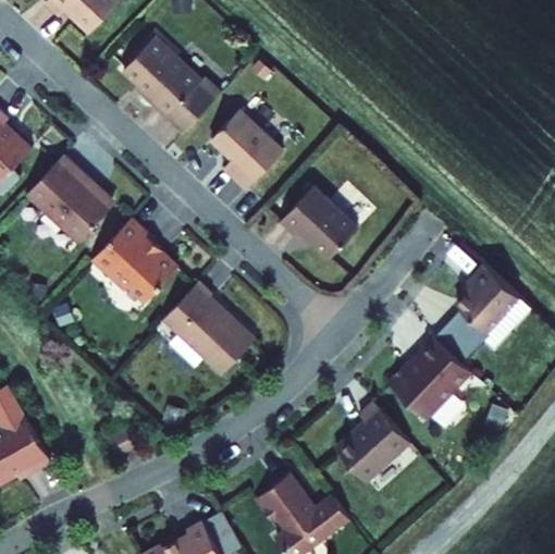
[(48,0),(45,3),(59,16),(63,11),(88,34),(119,0),(48,0)]
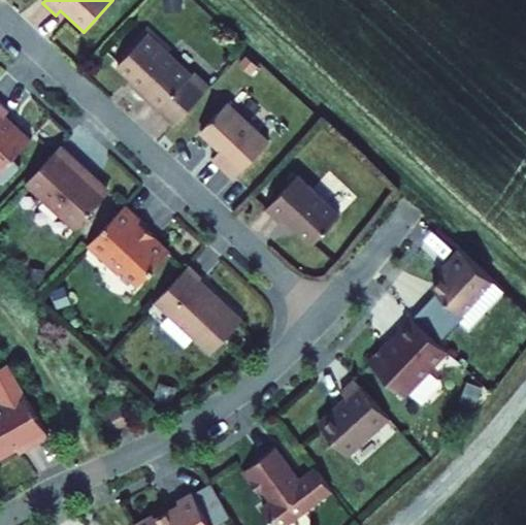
[(163,0),(165,11),(181,10),(178,0),(163,0)]
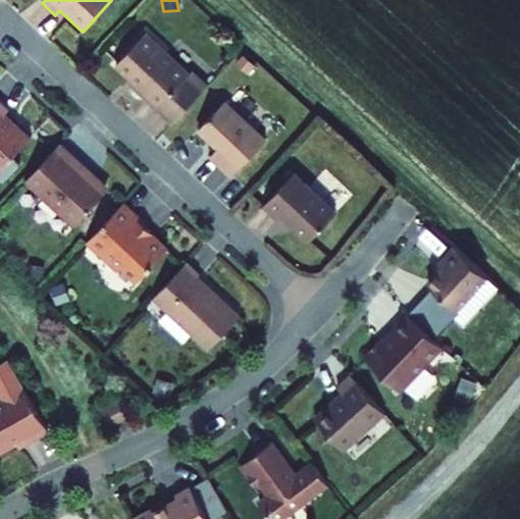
[(144,99),(172,124),(202,93),(187,80),(189,76),(145,35),(114,67),(146,96),(144,99)]
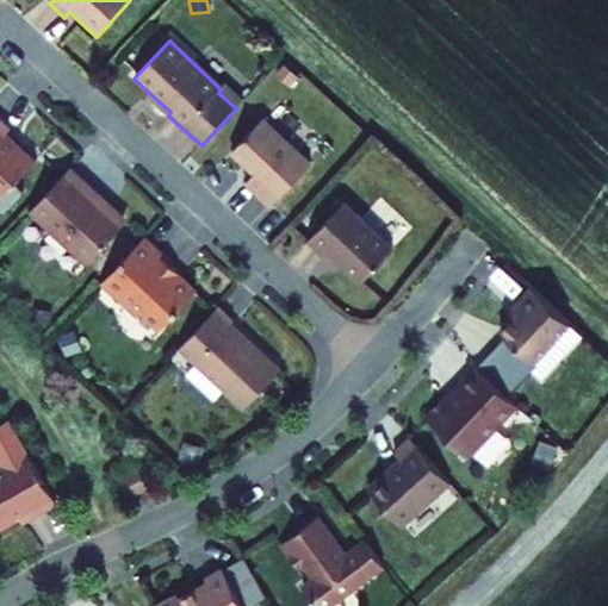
[(275,75),(289,88),(295,80),(283,68),(275,75)]
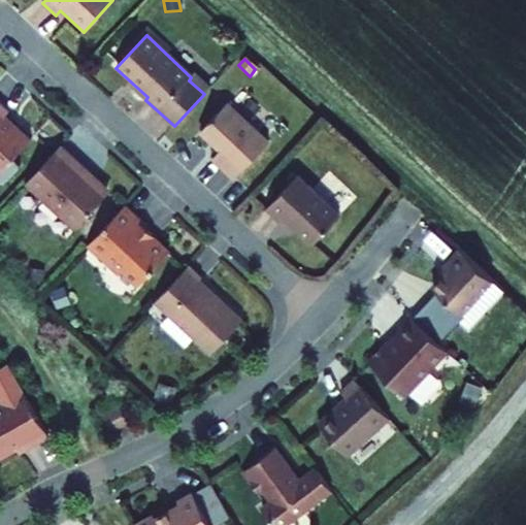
[(195,73),(189,80),(204,94),(209,88),(195,73)]
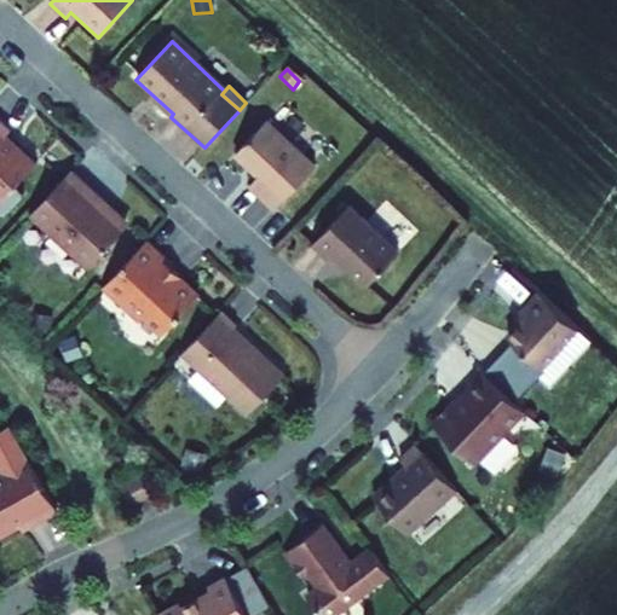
[(0,219),(1,219),(22,197),(12,189),(34,166),(4,138),(9,132),(0,123),(0,219)]
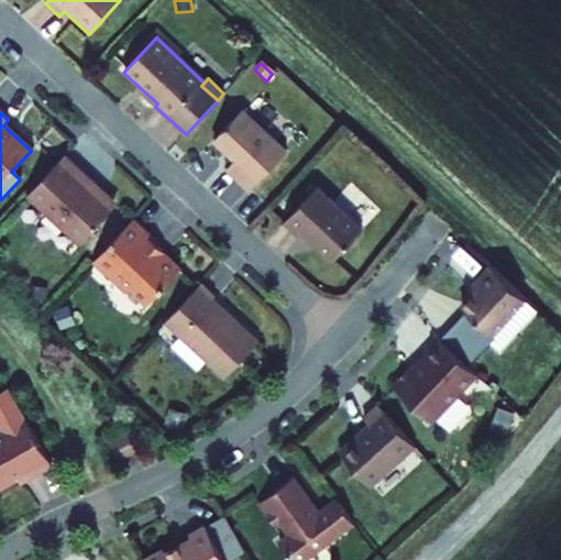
[(226,172),(249,193),(285,153),(241,112),(212,143),(233,163),(226,172)]
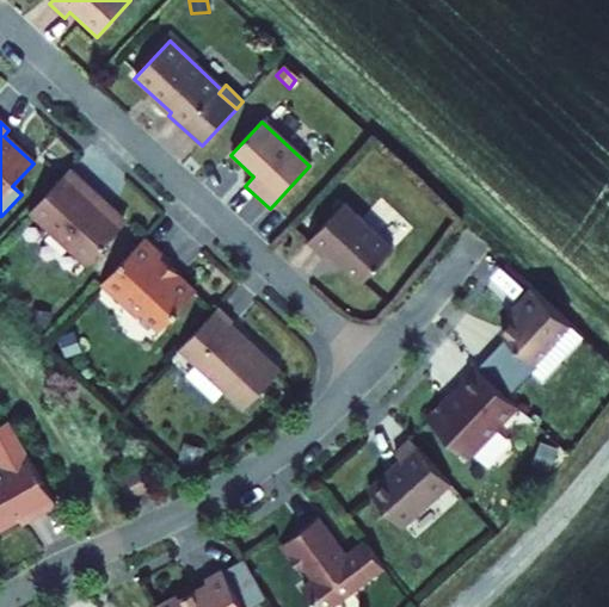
[(122,227),(99,206),(103,202),(69,171),(29,214),(85,267),(122,227)]
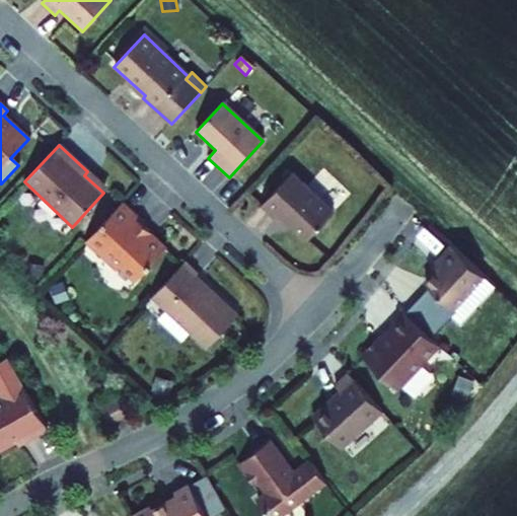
[(291,174),(261,207),(273,219),(277,214),(306,241),(333,213),(291,174)]
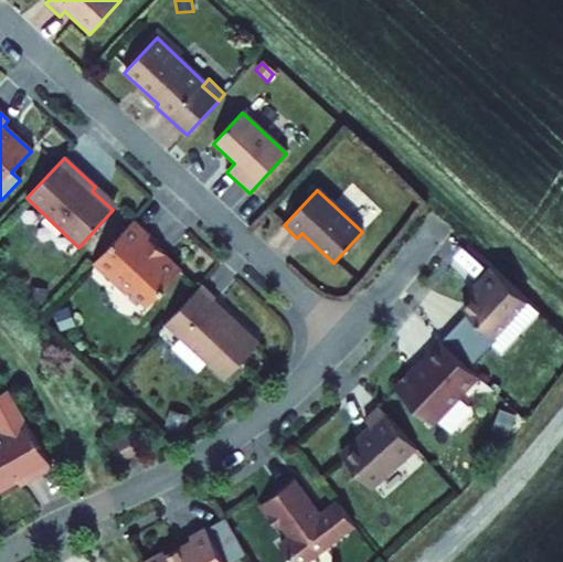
[(128,292),(146,308),(179,273),(161,256),(163,254),(155,246),(156,244),(133,222),(92,265),(125,296),(128,292)]
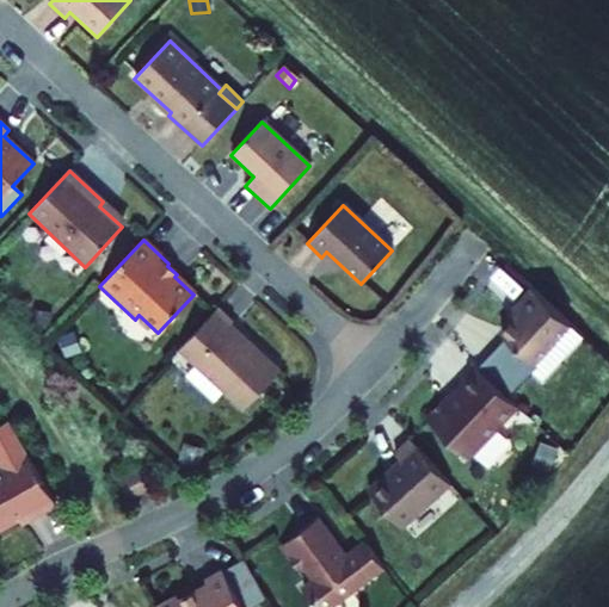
[(500,334),(534,365),(570,326),(531,291),(517,305),(523,310),(500,334)]
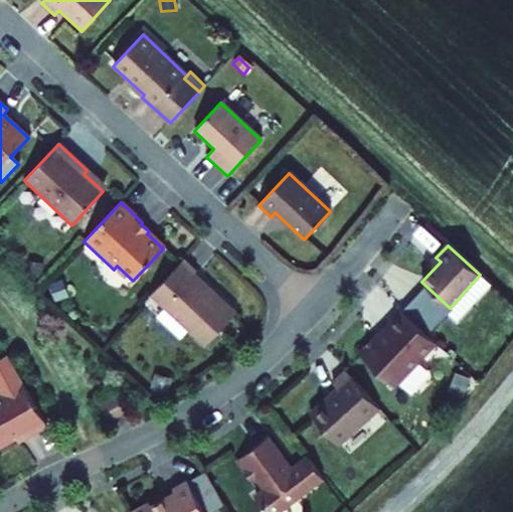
[(150,296),(204,347),(234,315),(192,276),(194,274),(182,262),(150,296)]
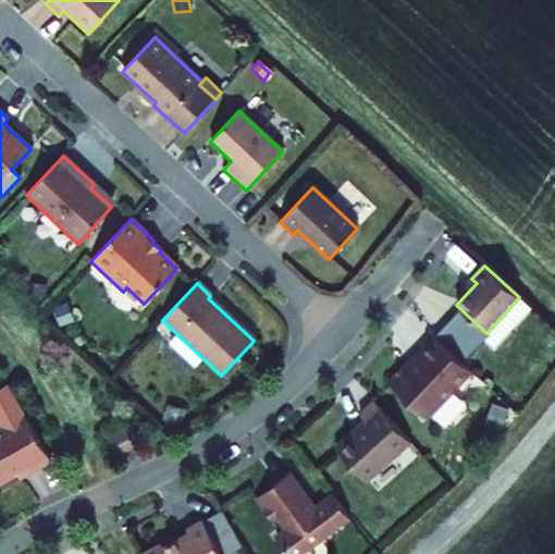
[(28,296),(44,298),(46,287),(31,284),(28,296)]
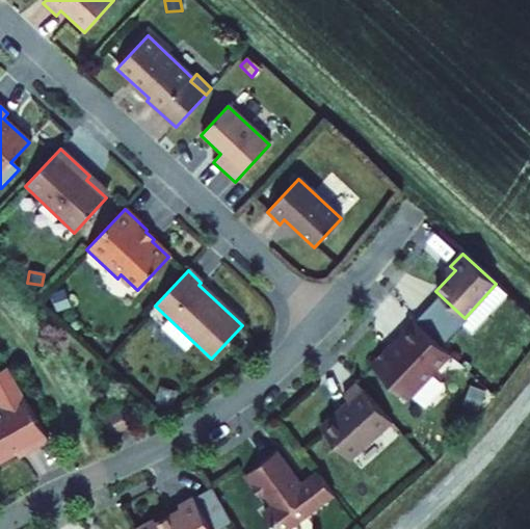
[(62,293),(51,296),(56,312),(68,308),(62,293)]
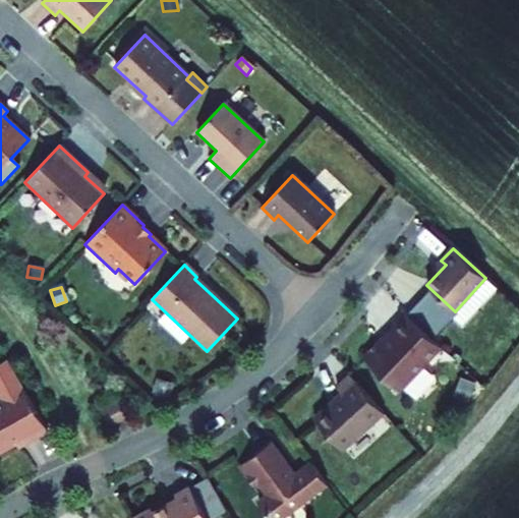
[(430,289),(406,315),(433,340),(457,313),(455,311),(430,289)]
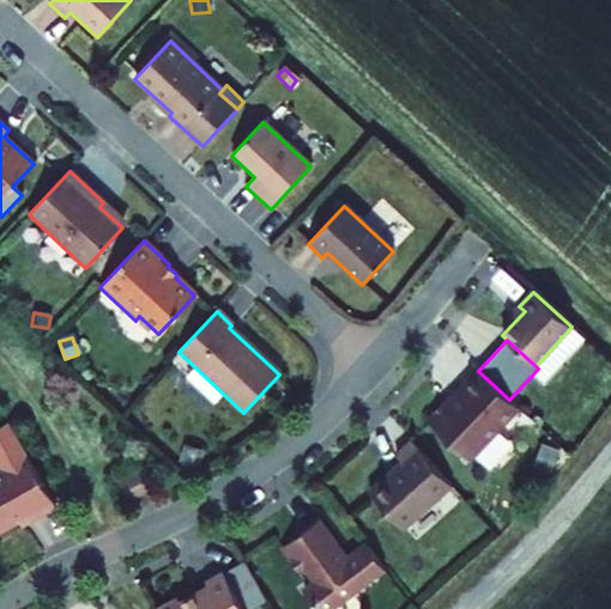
[(195,367),(186,379),(213,405),(224,394),(195,367)]
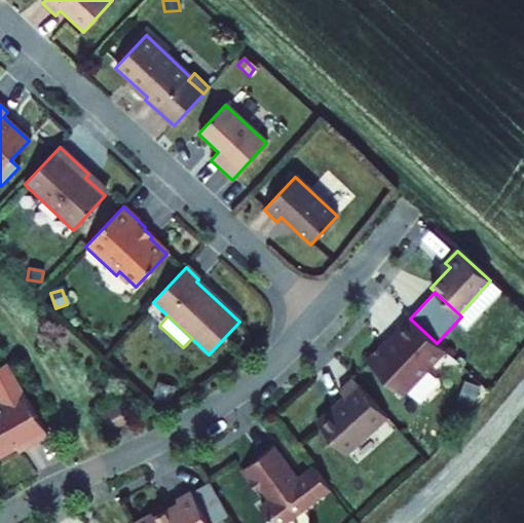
[(365,362),(403,397),(445,351),(410,319),(387,345),(383,342),(365,362)]
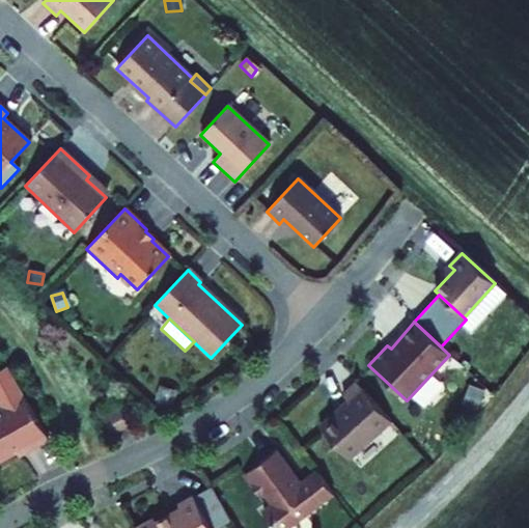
[(480,373),(486,386),(501,379),(495,366),(480,373)]
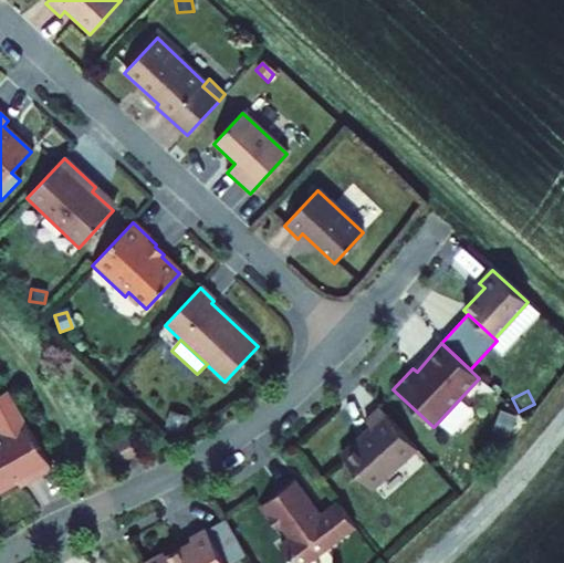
[(0,491),(32,473),(35,479),(51,469),(8,392),(0,395),(0,430),(2,435),(0,436),(0,491)]
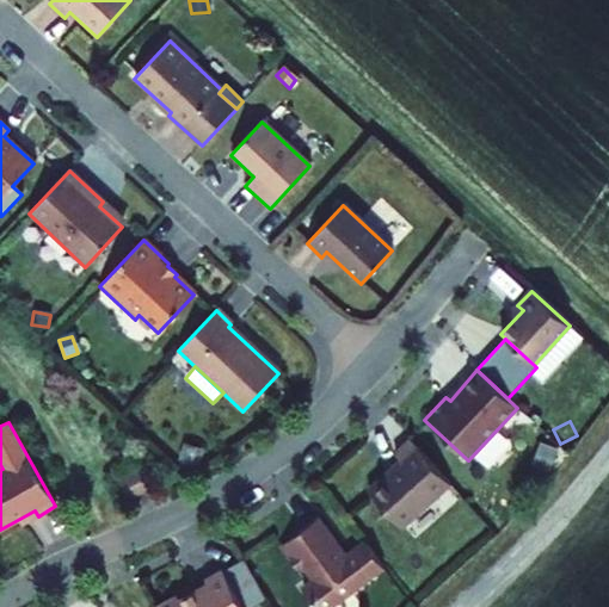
[(368,493),(403,530),(450,485),(411,441),(394,456),(404,465),(392,476),(386,476),(368,493)]
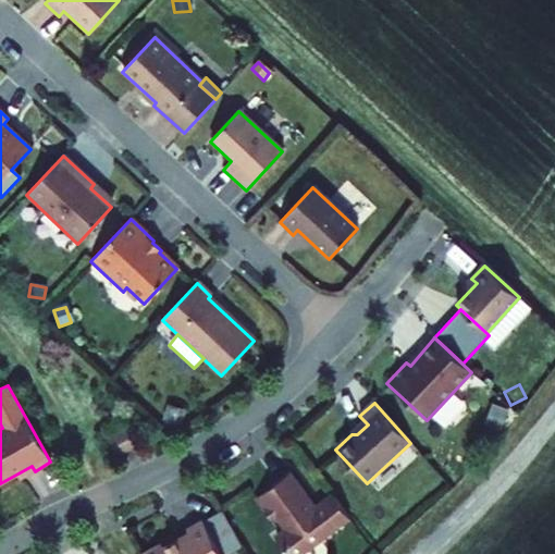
[(162,421),(181,426),(185,413),(165,407),(162,421)]
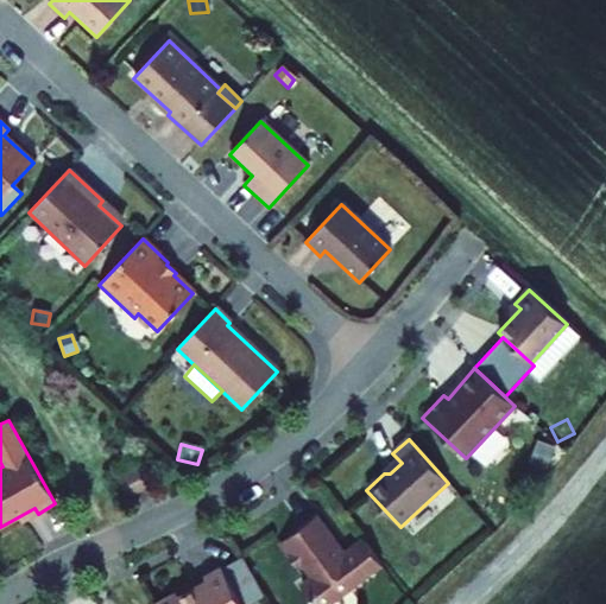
[(117,478),(127,498),(146,488),(137,468),(117,478)]
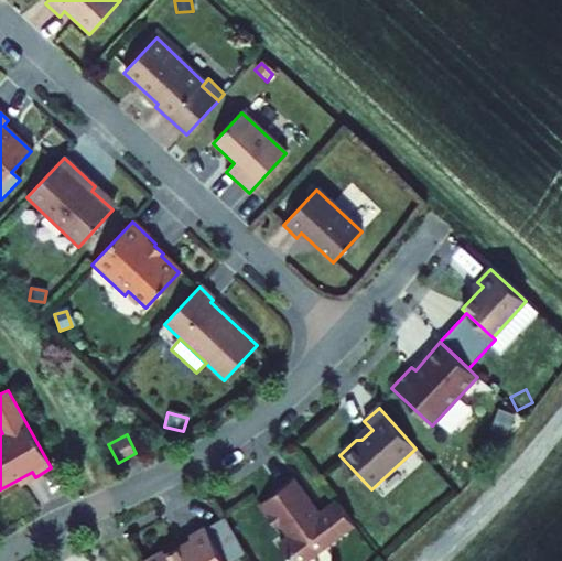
[(336,503),(316,517),(307,506),(310,504),(292,479),(258,505),(277,529),(287,522),(294,533),(279,545),(291,560),(303,560),(353,525),(336,503)]
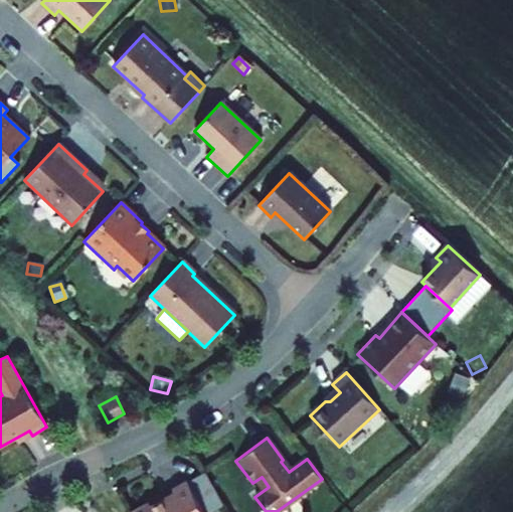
[(188,484),(204,511),(212,511),(223,505),(205,475),(188,484)]
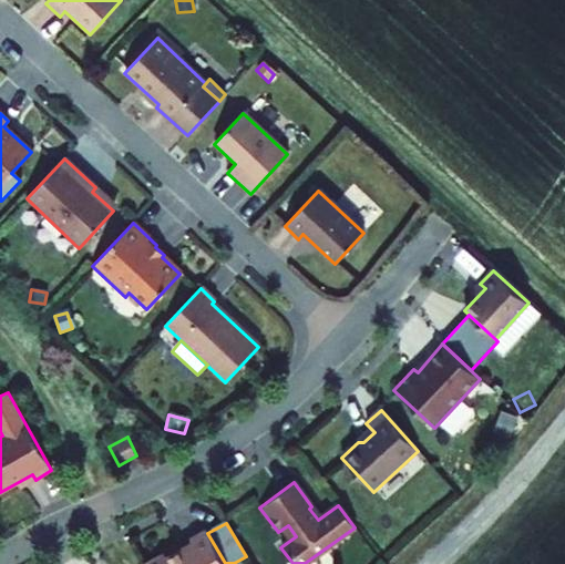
[(225,563),(207,533),(206,531),(189,540),(192,543),(165,557),(164,554),(149,563),(225,563)]
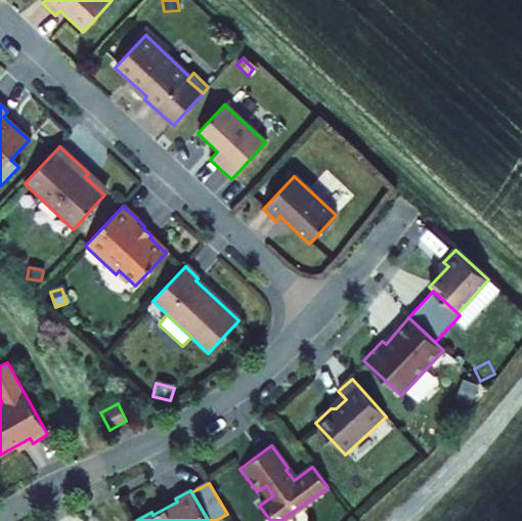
All buildings are outlined.
